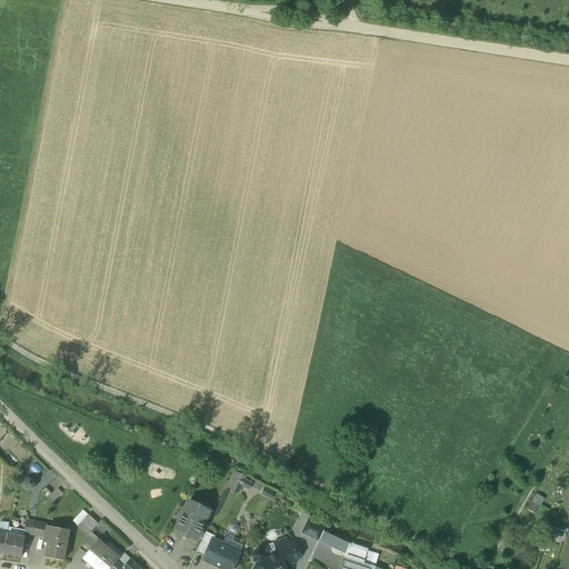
[(241,475),(235,472),(227,488),(238,493),(241,487),(249,490),(251,483),(242,478),(241,475)]
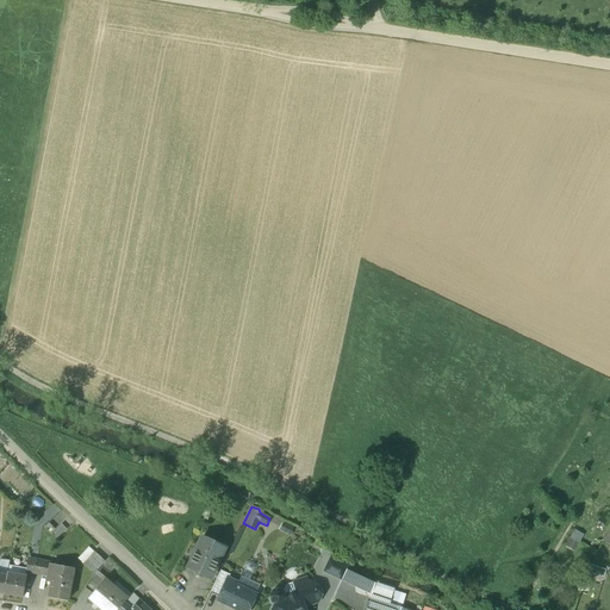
[(63,511),(51,522),(56,528),(69,517),(63,511)]
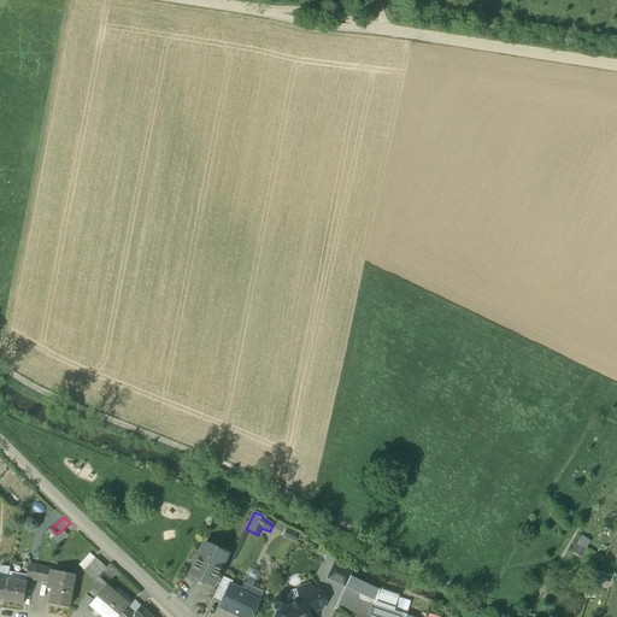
[(50,529),(45,534),(51,540),(56,535),(50,529)]
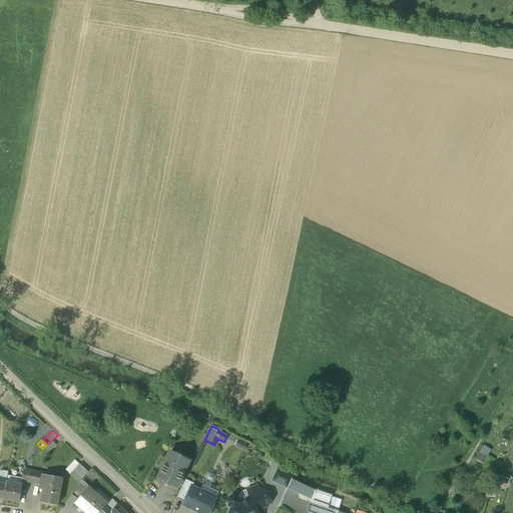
[(52,441),(43,449),(47,454),(56,445),(52,441)]
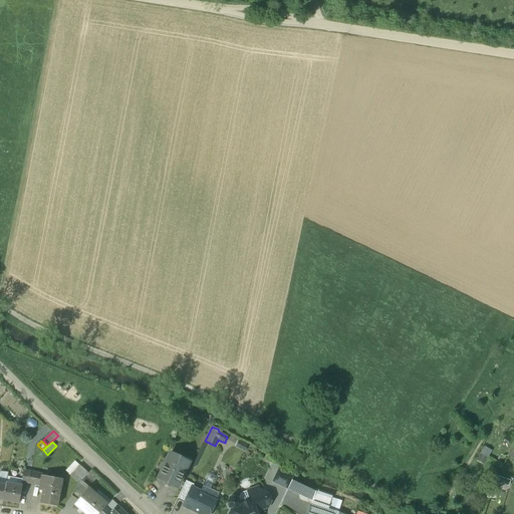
[(239,442),(236,447),(244,451),(247,446),(239,442)]
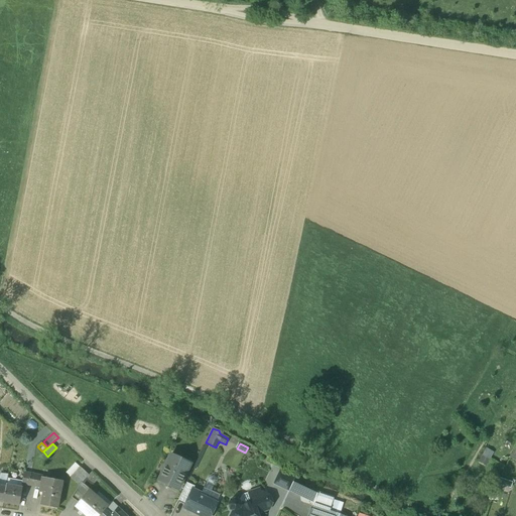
[(190,465),(170,455),(158,481),(165,484),(165,486),(165,487),(169,489),(170,488),(171,487),(178,490),(190,465)]
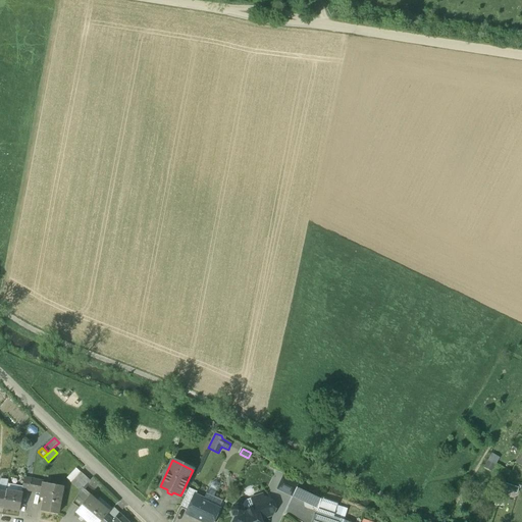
[(493,471),(496,463),(488,460),(486,469),(493,471)]
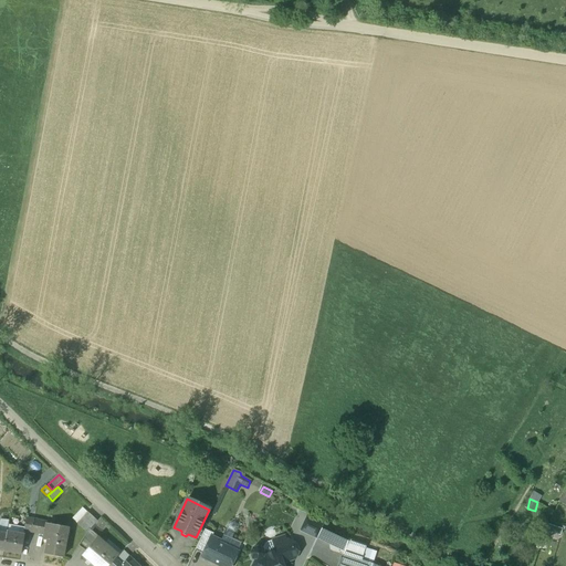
[(87,512),(77,524),(87,533),(87,532),(97,521),(87,512)]
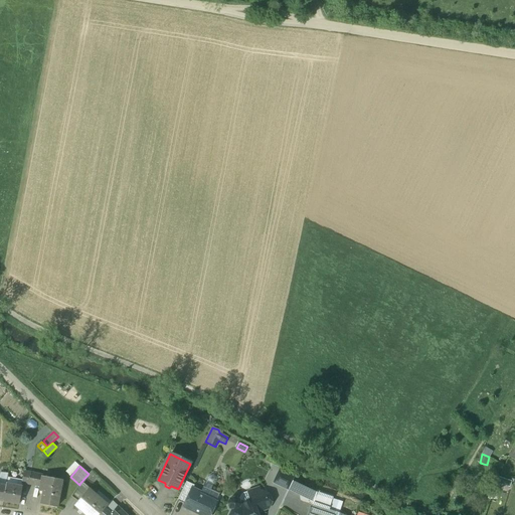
[(294,477),(280,470),(274,483),(288,490),(292,481),(294,477)]
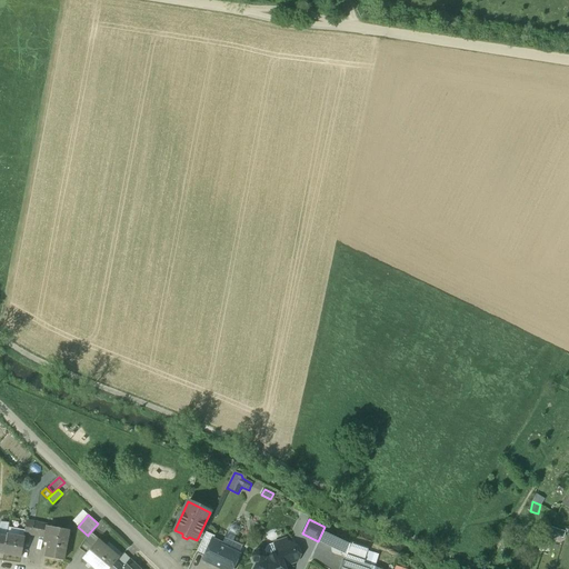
[(9,523),(0,521),(0,535),(7,536),(7,535),(9,523)]
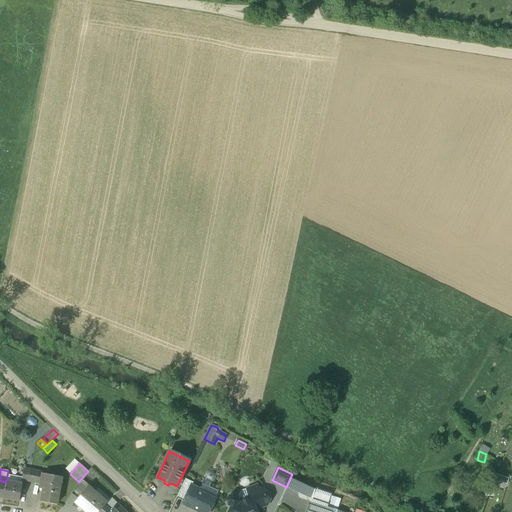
[(31,470),(24,469),(22,481),(28,482),(31,470)]
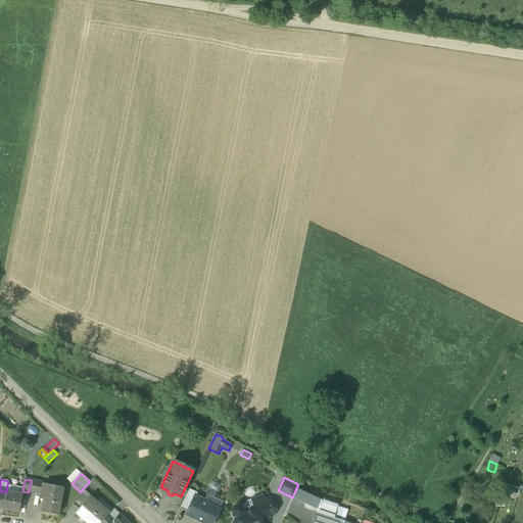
[(43,482),(32,480),(29,492),(41,494),(43,484),(43,482)]
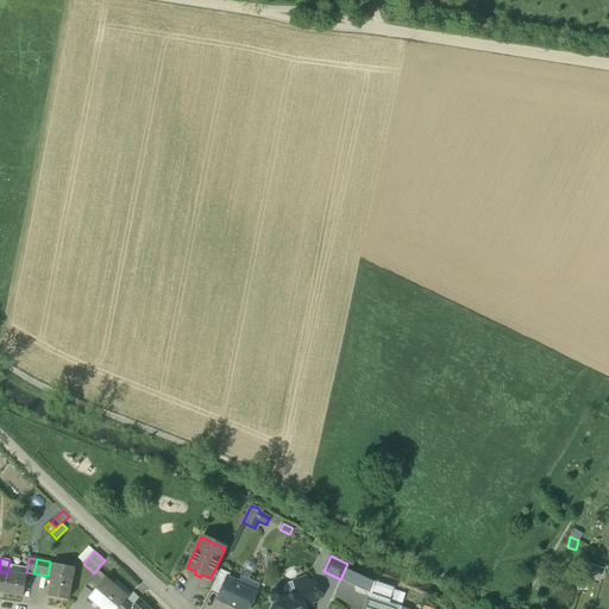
[(50,564),(48,576),(46,581),(50,582),(48,596),(68,600),(73,572),(63,570),(64,566),(50,564)]
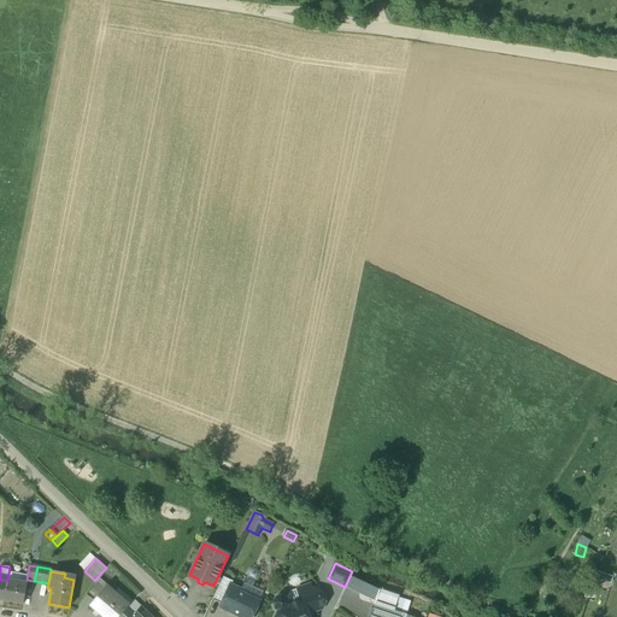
[(350,576),(345,587),(374,600),(378,589),(350,576)]
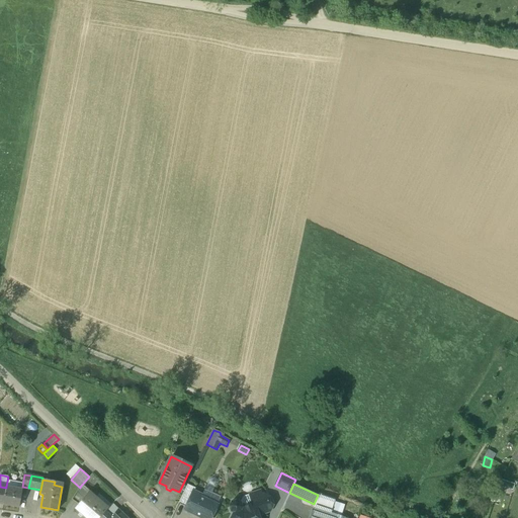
[(187,485),(178,503),(186,507),(193,491),(194,492),(195,489),(187,485)]
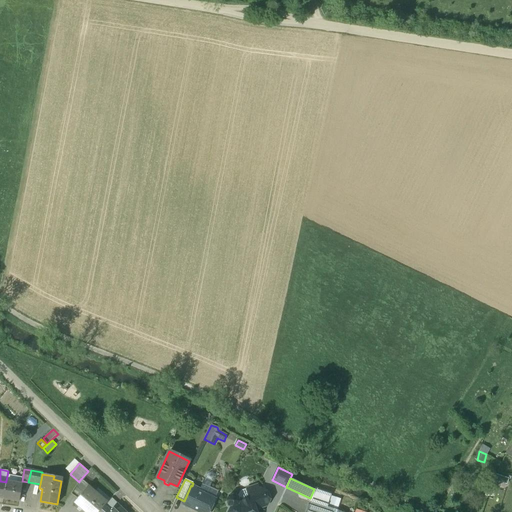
[(6,481),(6,482),(3,499),(19,502),(22,483),(6,481)]
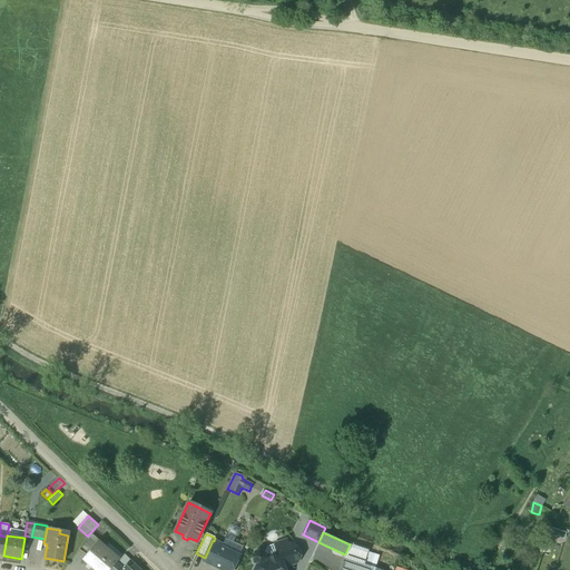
[(88,537),(79,550),(86,554),(97,542),(88,536),(88,537)]
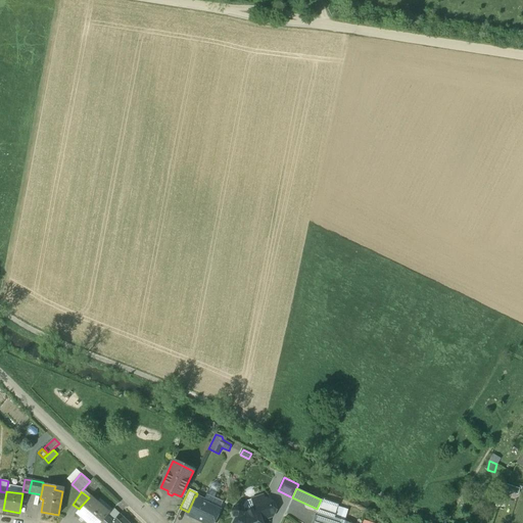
[(223,502),(206,494),(204,500),(203,503),(220,510),(223,502)]
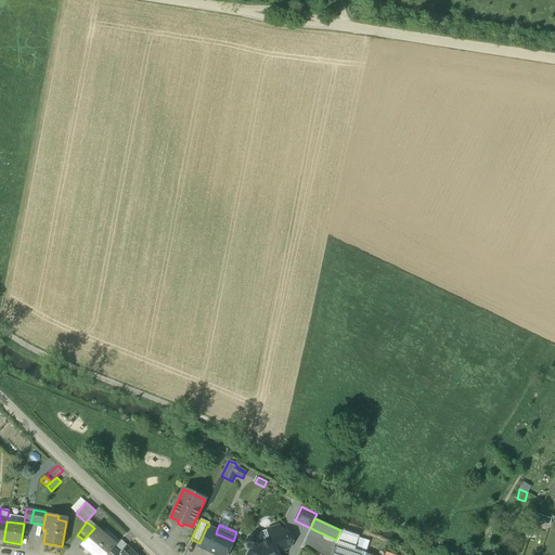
[(199,543),(198,544),(207,547),(206,551),(216,554),(226,554),(233,541),(216,533),(217,530),(208,527),(207,526),(199,543)]
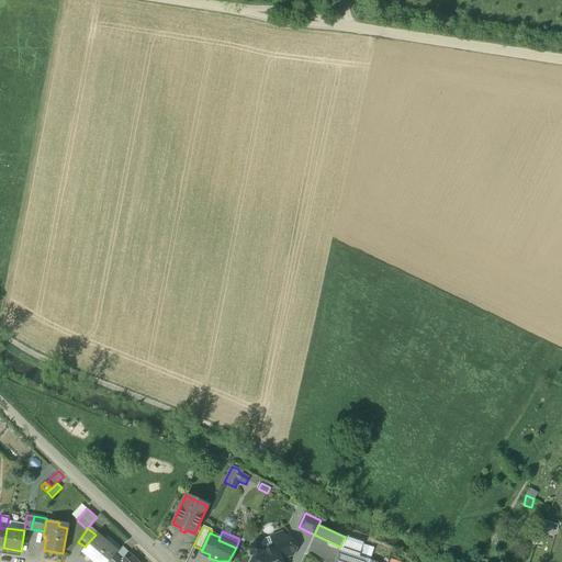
[(116,553),(96,535),(85,547),(81,551),(93,561),(108,561),(114,555),(116,553)]
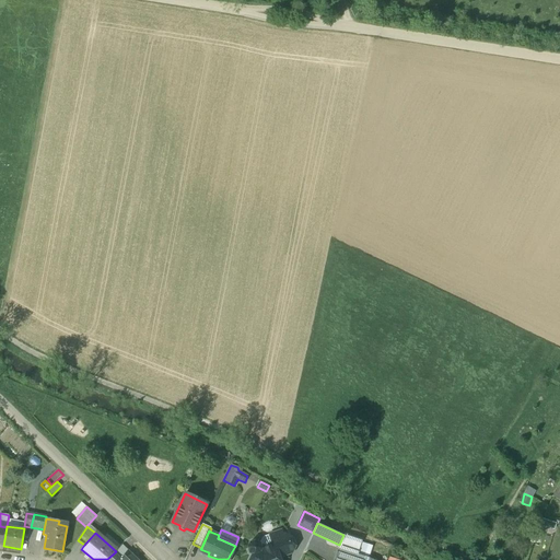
[(263,538),(260,544),(255,541),(251,543),(247,548),(249,553),(253,555),(251,559),(279,559),(279,557),(291,552),(294,546),(292,539),(283,535),(271,539),(270,535),(263,538)]
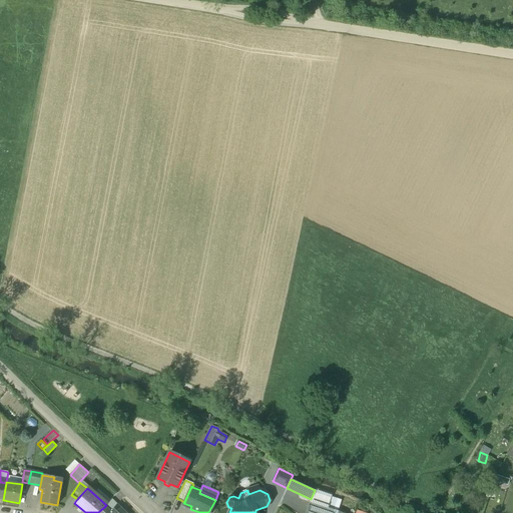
[(332,495),(316,490),(312,503),(328,508),(331,497),(332,495)]
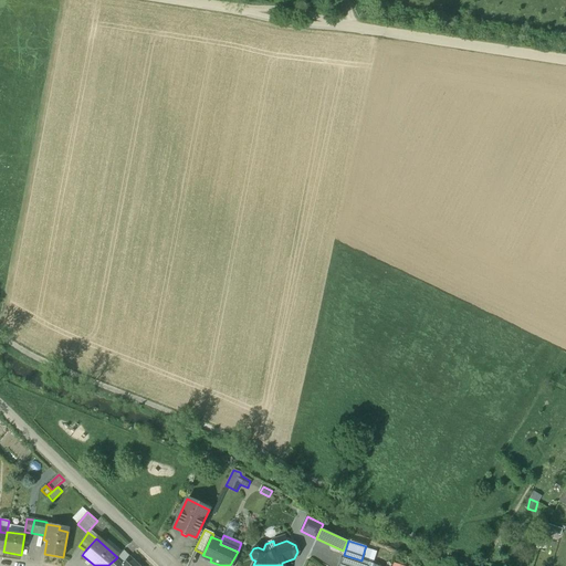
[(373,551),(365,548),(362,561),(368,563),(373,551)]
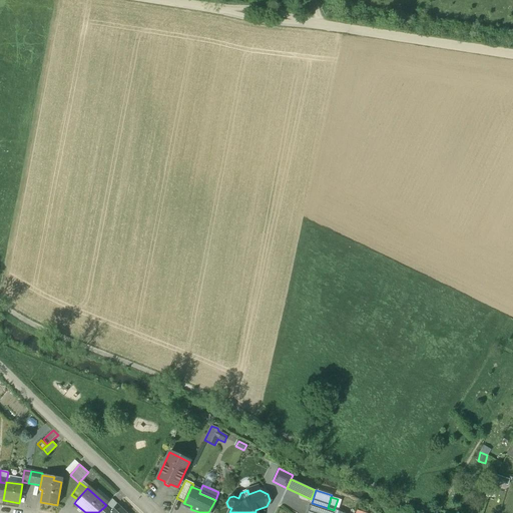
[(328,508),(312,503),(308,512),(333,512),(334,510),(328,508)]
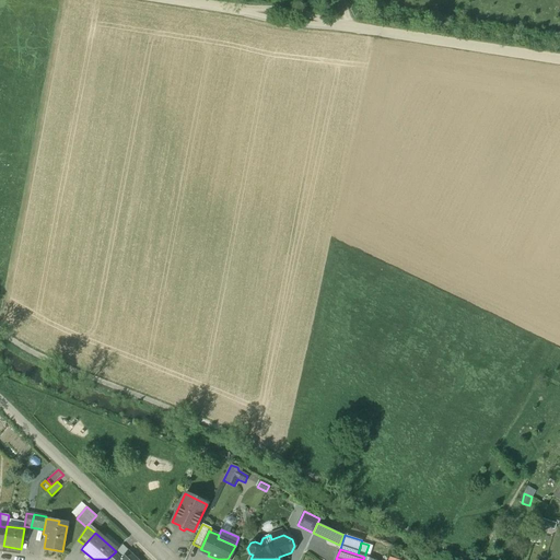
[(137,559),(128,550),(120,559),(119,559),(137,559)]
